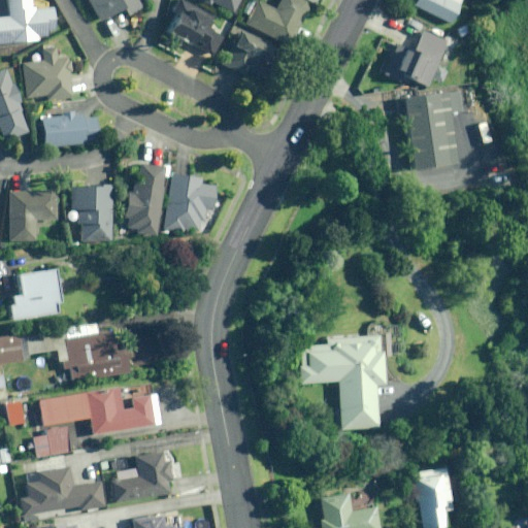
[(55,6),(31,7),(30,0),(7,0),(8,17),(0,15),(0,41),(39,40),(39,36),(47,36),(47,30),(56,29),(55,6)]
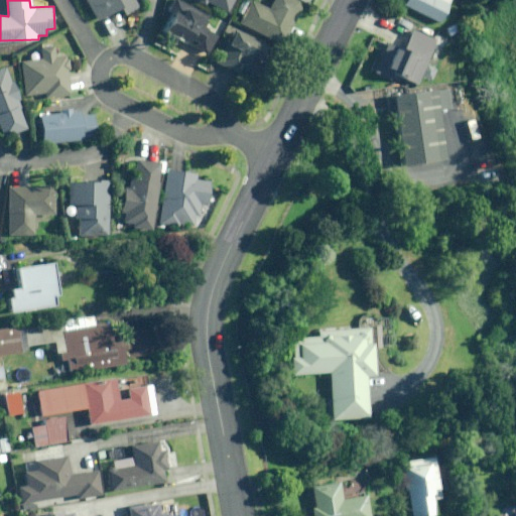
[(86,0),(98,20),(121,8),(124,14),(137,7),(133,0),(86,0)]
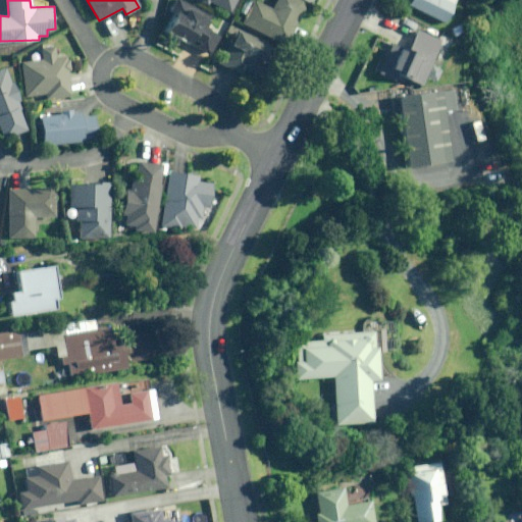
[(173,13),(164,29),(209,53),(220,33),(207,25),(212,16),(184,0),(173,0),(168,10),(173,13)]
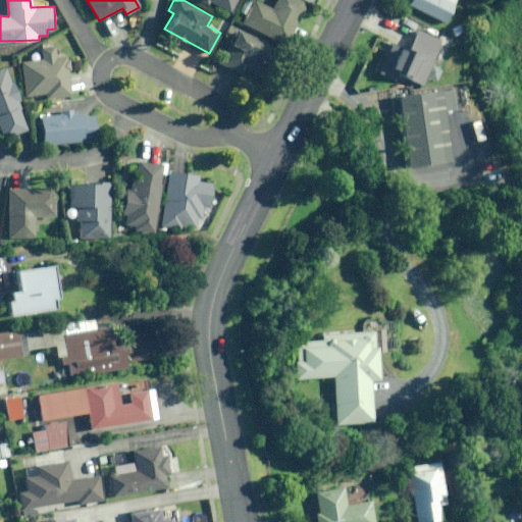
[(206,0),(230,12),(236,0),(206,0)]
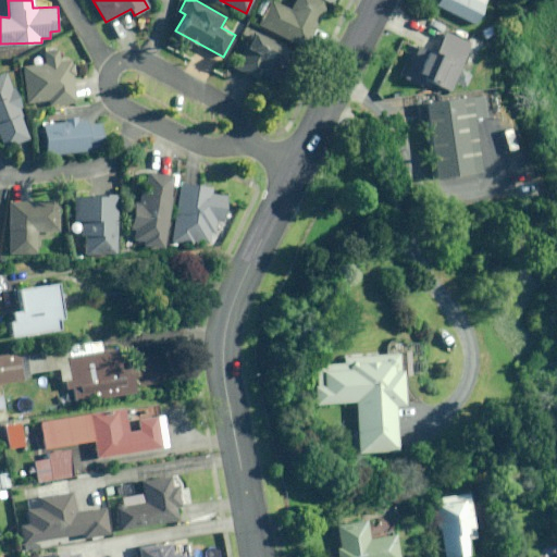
[(294,0),(291,9),(273,0),(270,0),(259,23),(306,47),(327,3),(321,0),(294,0)]
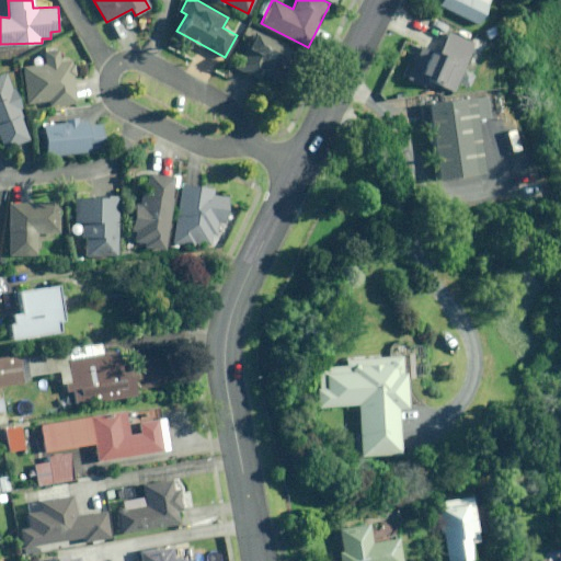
[(479,24),(489,0),(439,0),(437,4),(479,24)]
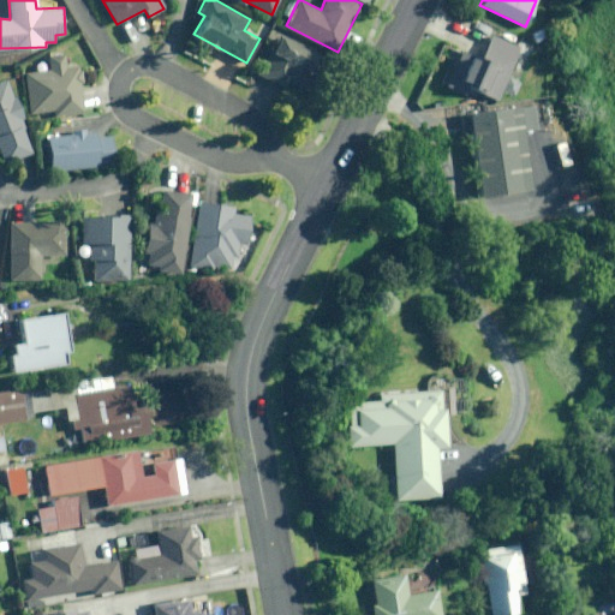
[(463,52),(447,85),(457,89),(461,81),(497,97),(508,73),(525,81),(533,63),(517,55),(520,48),(508,42),(513,33),(499,27),(483,60),(463,52)]
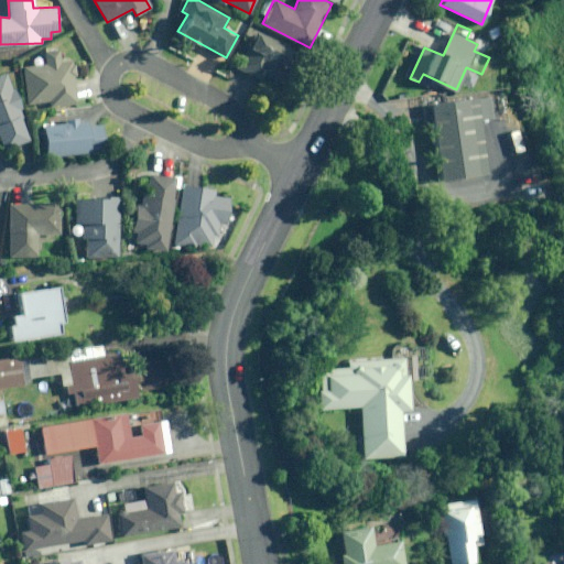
[(257,32),(239,68),(260,79),(262,75),(282,84),(297,52),(257,32)]
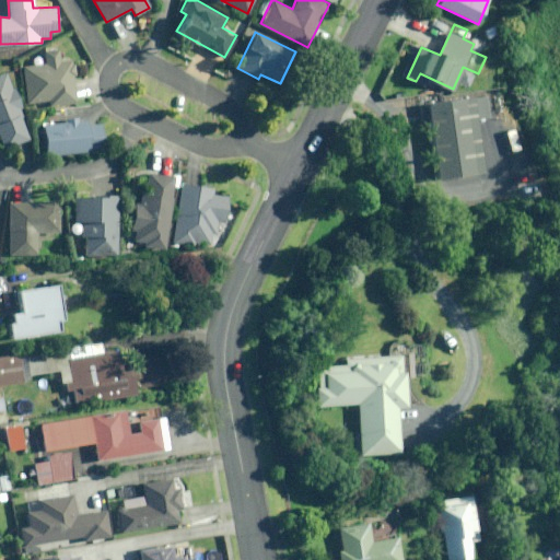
[(44,51),(44,56),(34,57),(34,66),(24,66),(26,102),(49,101),(50,105),(77,104),(74,59),(58,60),(58,50),(44,51)]
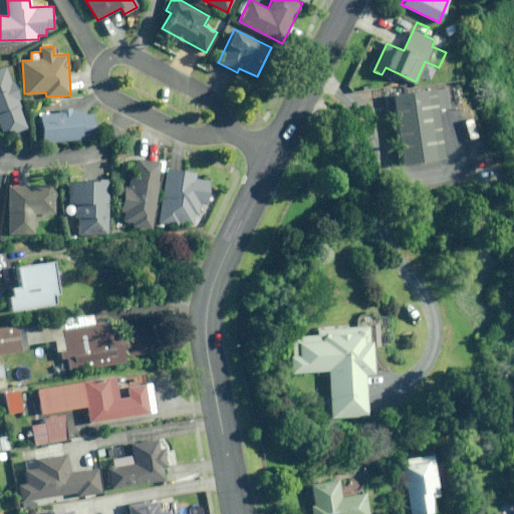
[(0,126),(4,137),(26,127),(18,107),(20,107),(16,98),(19,97),(13,80),(10,81),(4,66),(0,67),(0,126)]
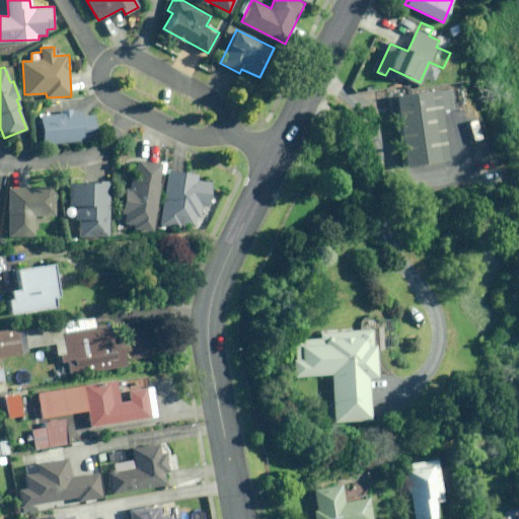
[(454,108),(452,88),(397,95),(405,165),(448,160),(442,110),(454,108)]
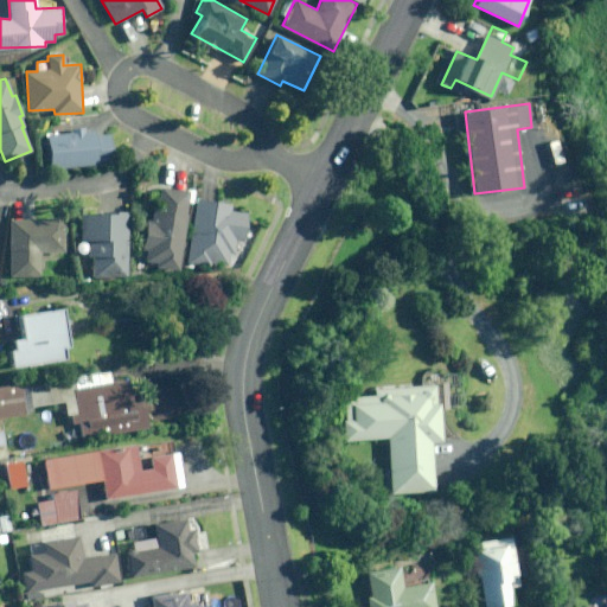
[(83,128),(72,129),(72,133),(49,134),(50,167),(113,165),(112,133),(95,134),(95,132),(83,132),(83,128)]
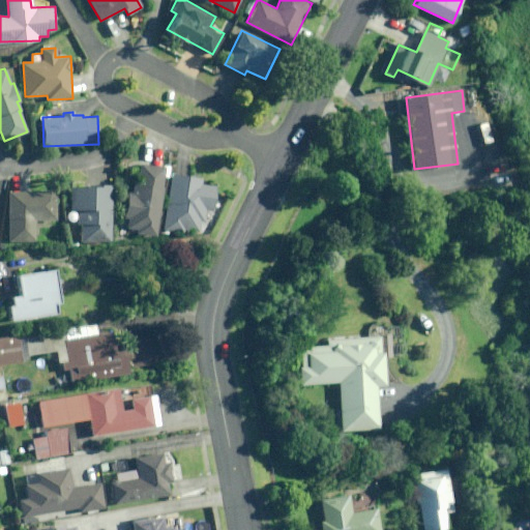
[(165,166),(140,164),(139,183),(134,182),(133,193),(127,193),(124,218),(130,218),(129,228),(138,229),(137,233),(158,235),(165,166)]
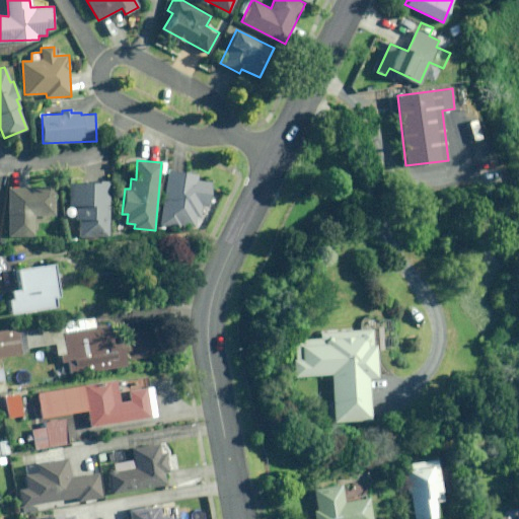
[(200,209),(210,201),(211,181),(197,180),(198,174),(184,173),(186,171),(167,169),(163,225),(195,227),(195,217),(200,217),(200,209)]
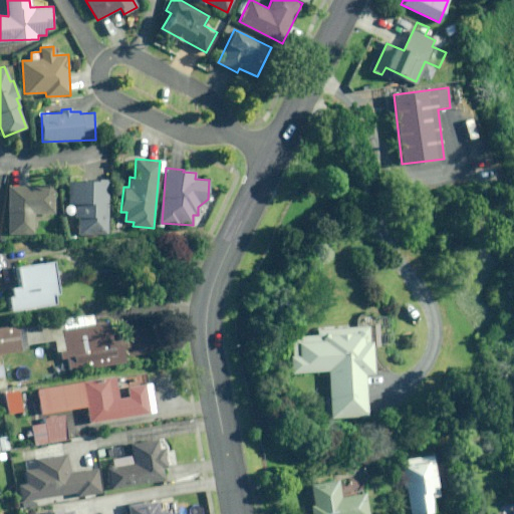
[(107,179),(68,179),(68,203),(75,203),(75,218),(79,218),(79,234),(108,234),(107,179)]
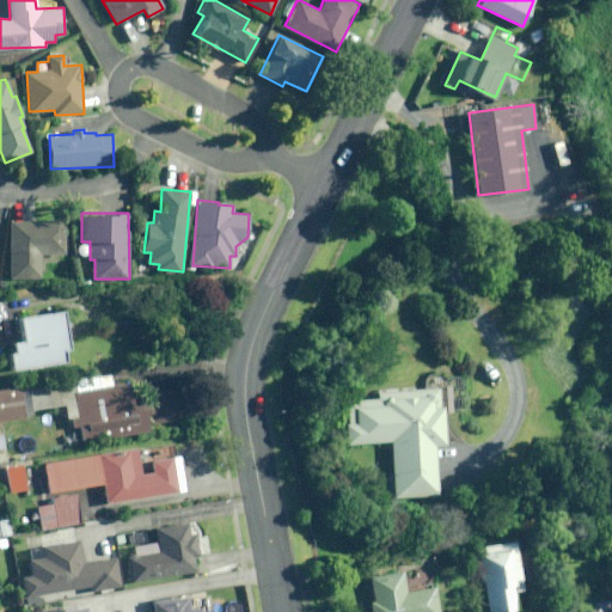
[(65,255),(66,220),(10,219),(8,277),(42,279),(42,255),(65,255)]
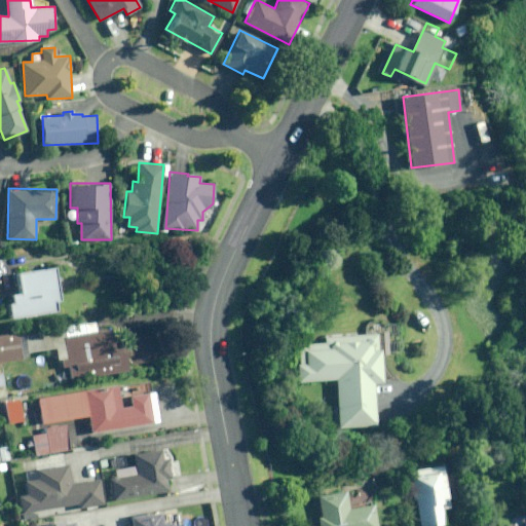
[(11,317),(53,310),(52,302),(60,301),(53,267),(16,274),(21,295),(11,296),(12,303),(9,304),(11,317)]
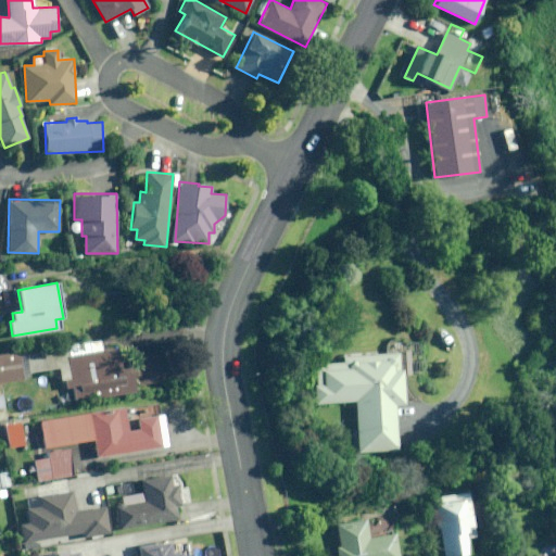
[(131,377),(138,376),(136,363),(129,364),(126,345),(101,350),(100,341),(26,353),(29,373),(59,368),(60,379),(63,379),(65,389),(72,388),(74,402),(134,392),(131,377)]
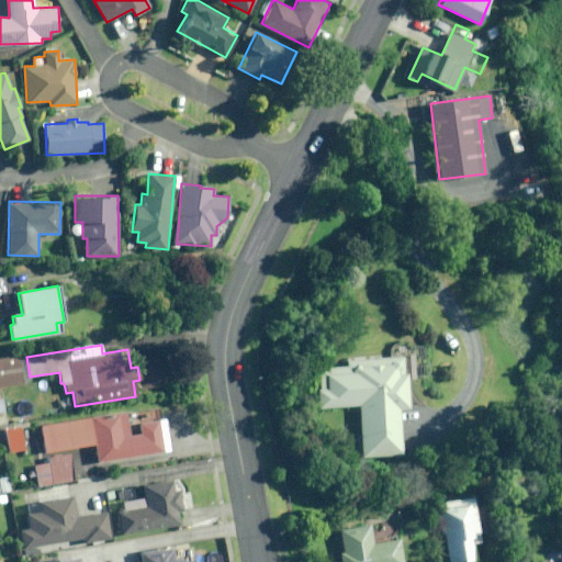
[(0,358),(0,385),(21,383),(18,356),(0,358)]
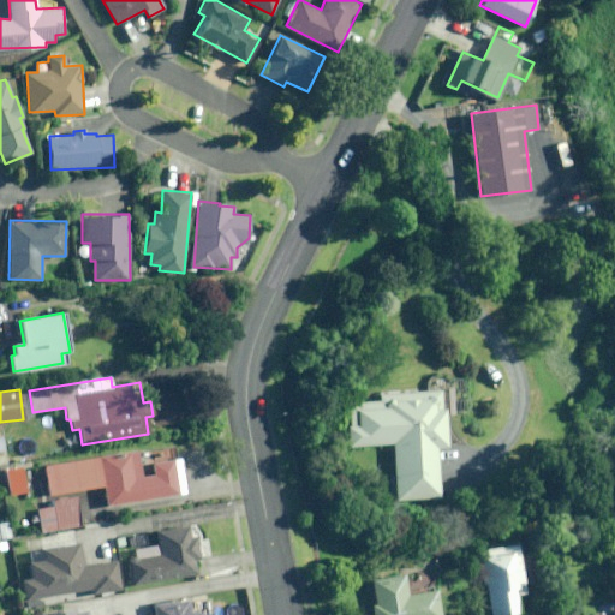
[(395,445),(398,501),(442,499),(440,449),(449,449),(447,408),(443,408),(442,392),(382,395),(382,402),(352,405),(353,428),(350,428),(351,447),(395,445)]
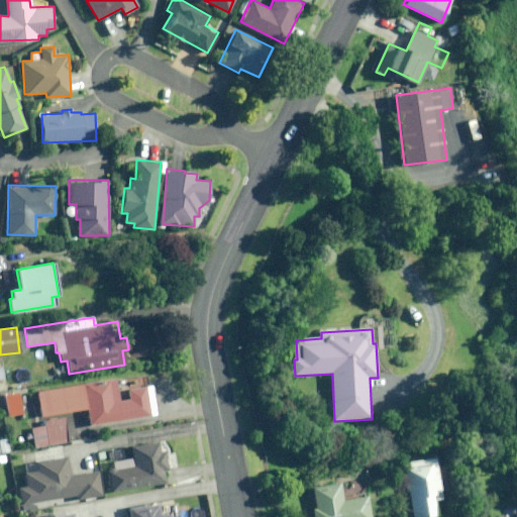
[(7,358),(8,368),(23,366),(22,356),(7,358)]
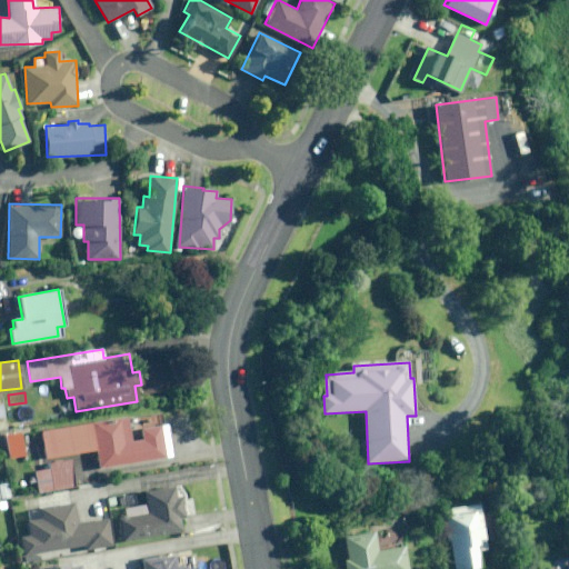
[(171,457),(167,426),(140,429),(141,440),(129,441),(126,417),(91,421),(91,423),(40,431),(45,457),(89,450),(88,438),(93,437),(98,467),(171,457)]
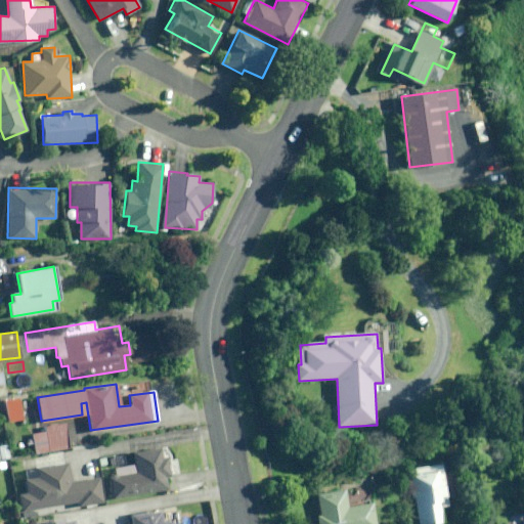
[(69,447),(64,424),(44,427),(45,432),(31,434),(35,453),(69,447)]
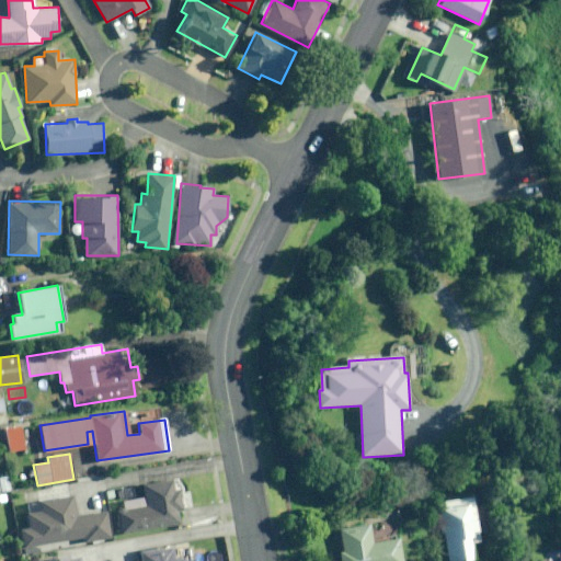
[(144,499),(122,501),(123,510),(116,511),(119,533),(178,524),(171,480),(141,484),(144,499)]
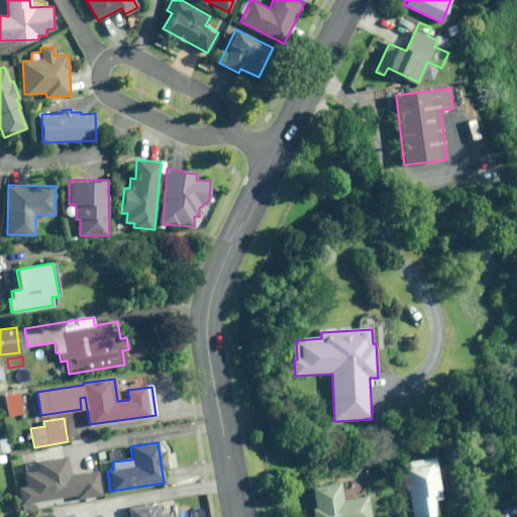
[(76,500),(101,495),(97,472),(69,477),(66,457),(35,462),(36,471),(24,473),(26,487),(18,488),(20,504),(75,495),(76,500)]
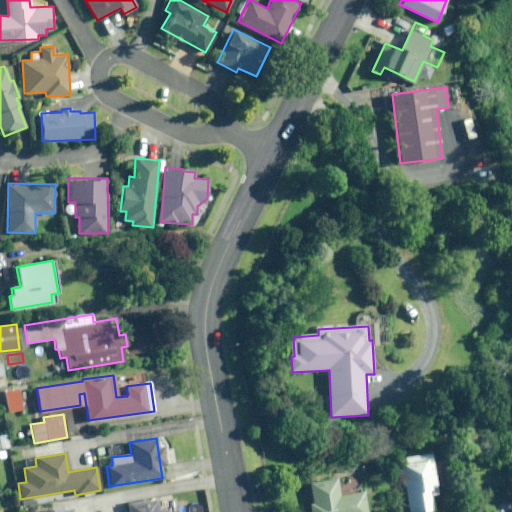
[(432,454),(402,459),(404,469),(400,469),(403,486),(407,486),(410,511),(419,511),(435,509),(433,495),(439,494),(432,454)]
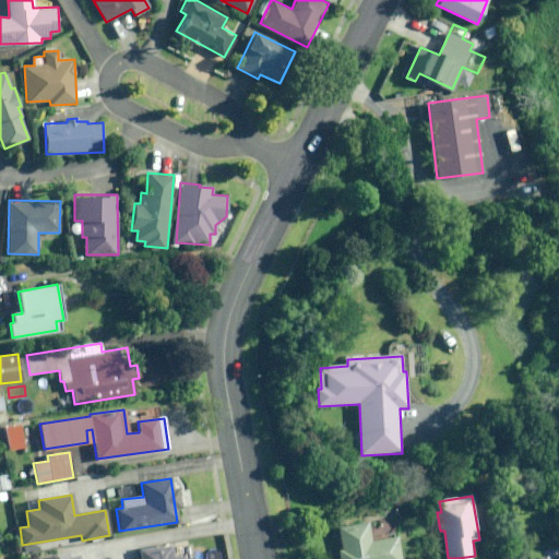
[(368,525),(340,530),(342,549),(340,549),(341,558),(401,558),(397,536),(370,540),(368,525)]
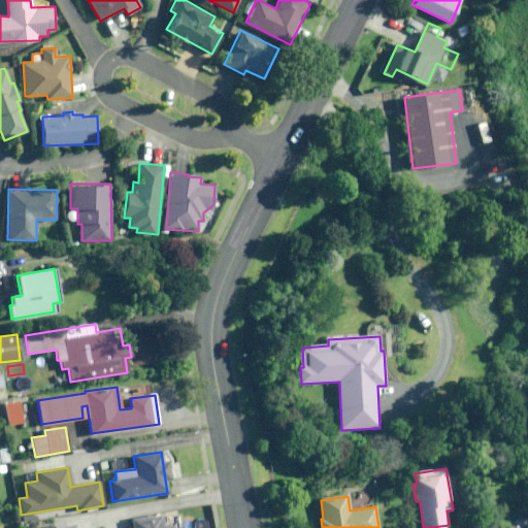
[(174,527),(173,522),(166,524),(164,516),(131,521),(132,527),(174,527)]
